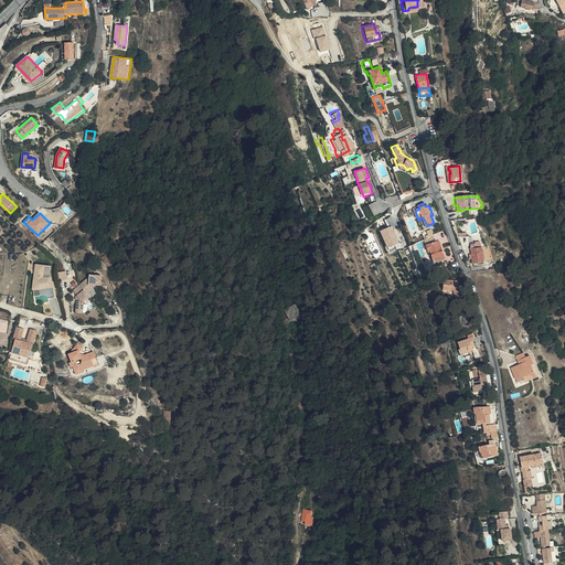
[(381,232),(387,247),(398,243),(392,226),(381,232)]
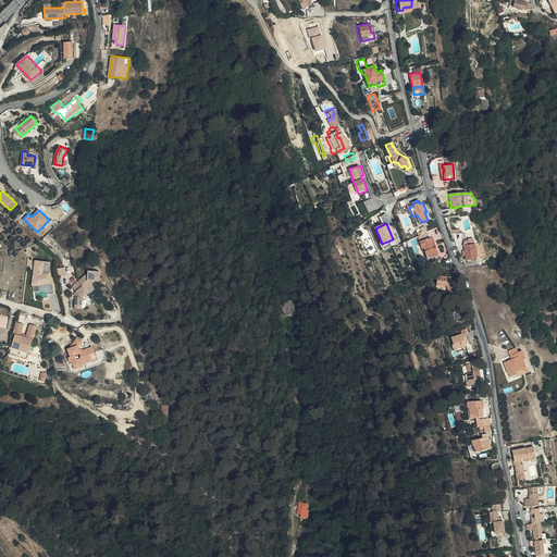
[(422,233),(417,234),(419,240),(428,237),(425,231),(421,232),(422,233)]
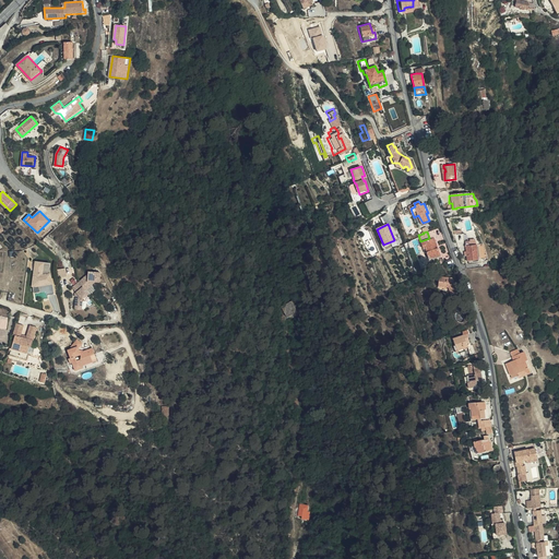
[(429,238),(420,241),(424,247),(425,247),(429,257),(433,256),(433,257),(435,257),(440,254),(432,237),(429,238)]
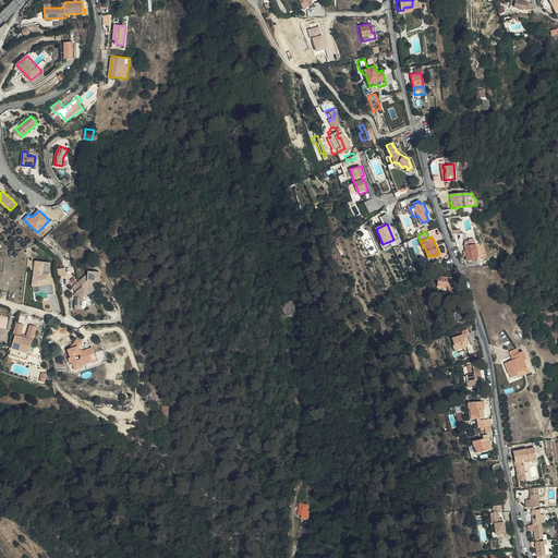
[(471,245),(464,246),(465,262),(477,261),(476,255),(478,254),(477,245),(471,245)]
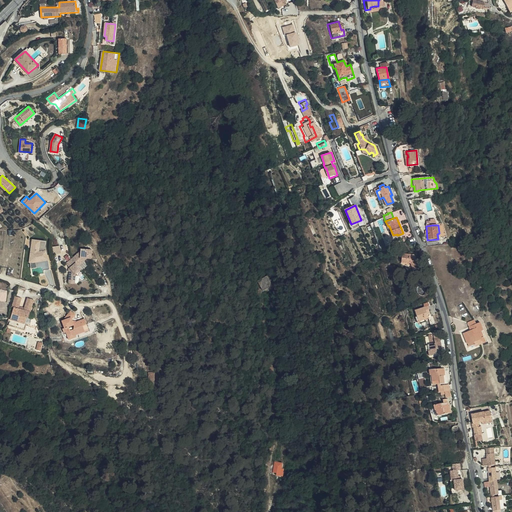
[(46,236),(38,228),(36,230),(36,234),(42,240),(46,236)]
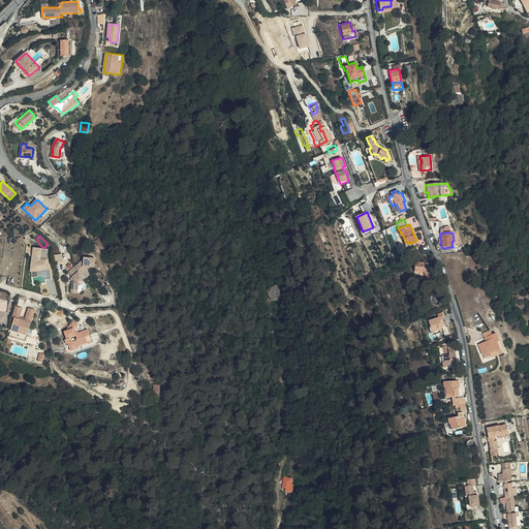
[(49,274),(51,248),(32,247),(31,271),(47,272),(47,274),(49,274)]
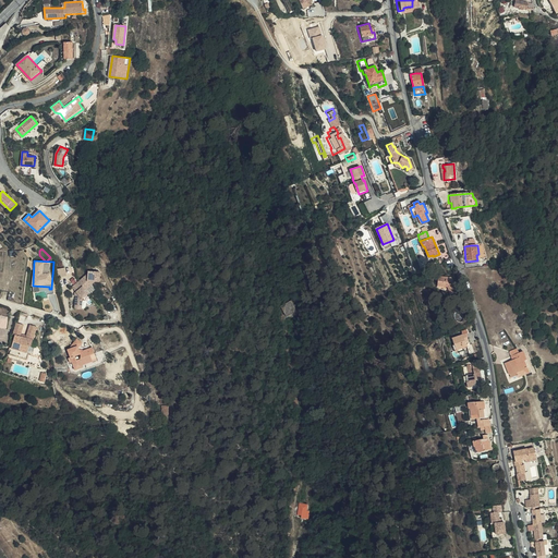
[(86,290),(100,282),(98,280),(100,278),(102,276),(99,270),(92,275),(91,278),(87,280),(86,278),(71,286),(75,293),(75,305),(83,304),(83,298),(88,294),(86,290)]
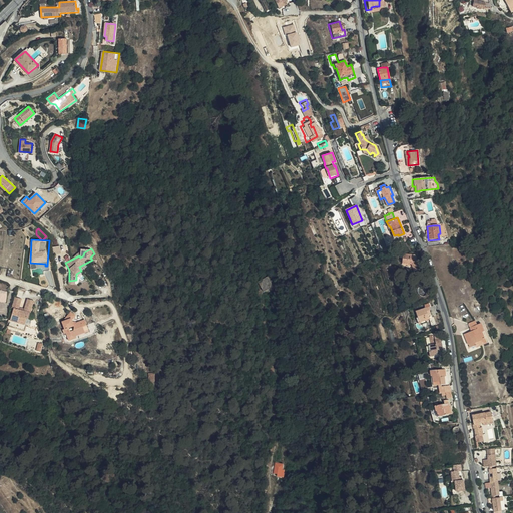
[(413,271),(419,268),(414,254),(403,253),(402,262),(411,263),(413,271)]
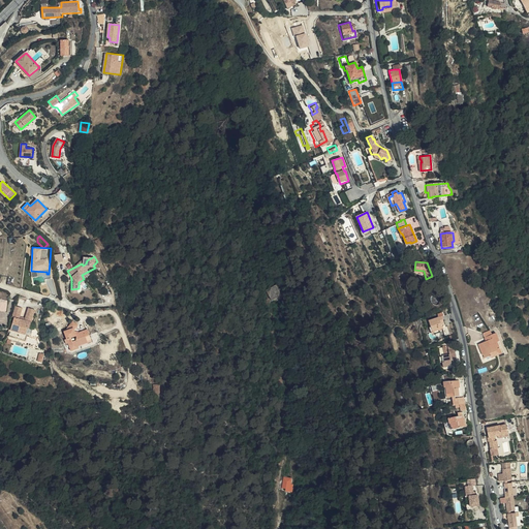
[(277,298),(273,287),(267,290),(272,300),(277,298)]
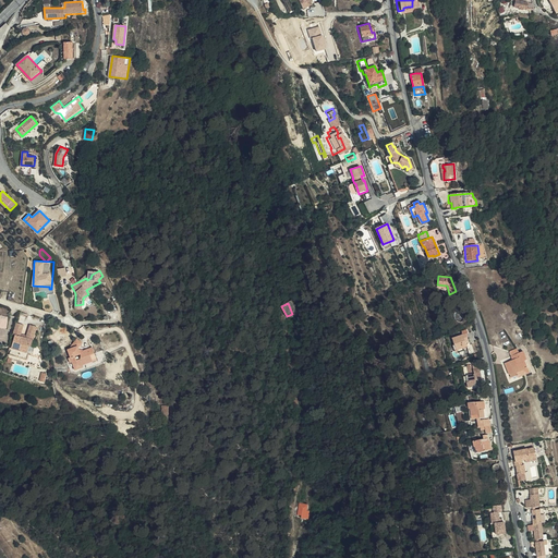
[(24,327),(16,325),(13,336),(15,336),(13,342),(29,347),(33,348),(34,341),(37,328),(31,326),(27,339),(21,338),(24,327)]
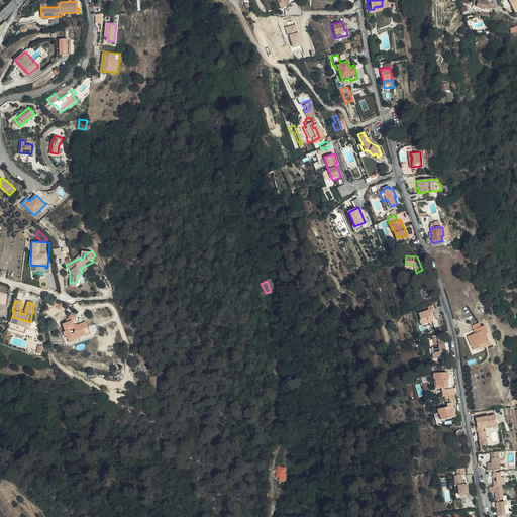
[(427,309),(418,314),(422,324),(432,319),(431,316),(434,315),(430,308),(432,307),(430,304),(426,306),(427,309)]
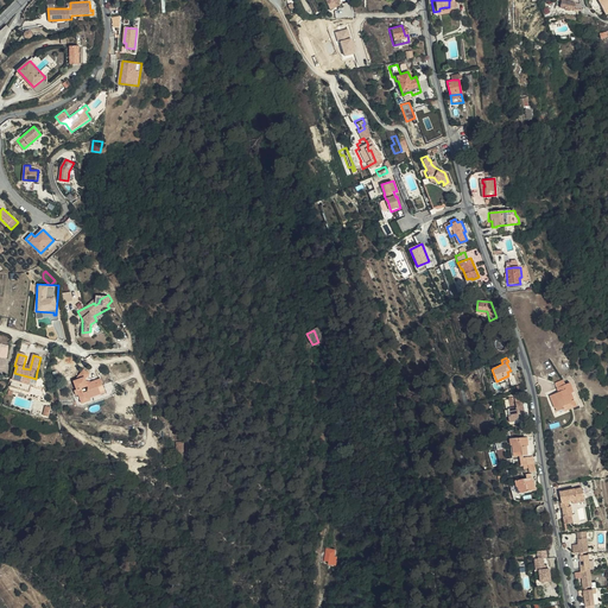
[(32,378),(14,373),(13,381),(30,386),(32,378)]
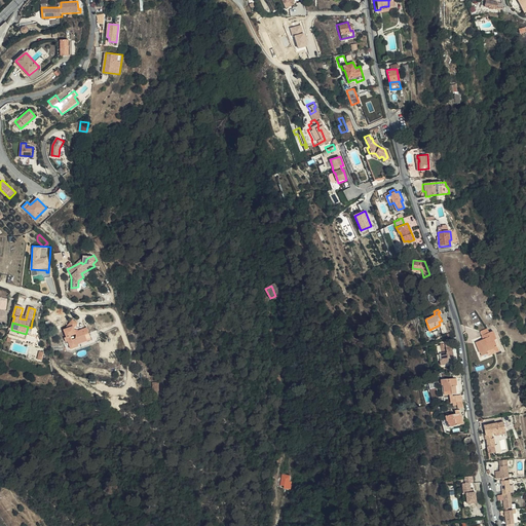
[(78,332),(76,329),(71,325),(69,328),(70,330),(66,331),(70,338),(68,339),(70,343),(72,342),(75,349),(82,345),(81,343),(90,339),(87,334),(91,332),(89,327),(81,330),(81,331),(78,332)]
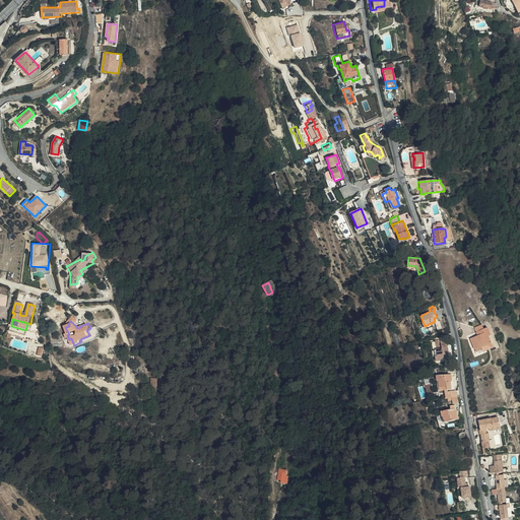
[(483,328),(476,331),(477,335),(470,338),(474,348),(475,347),(476,351),(482,349),(482,347),(492,343),(490,337),(493,335),(490,326),(483,328)]
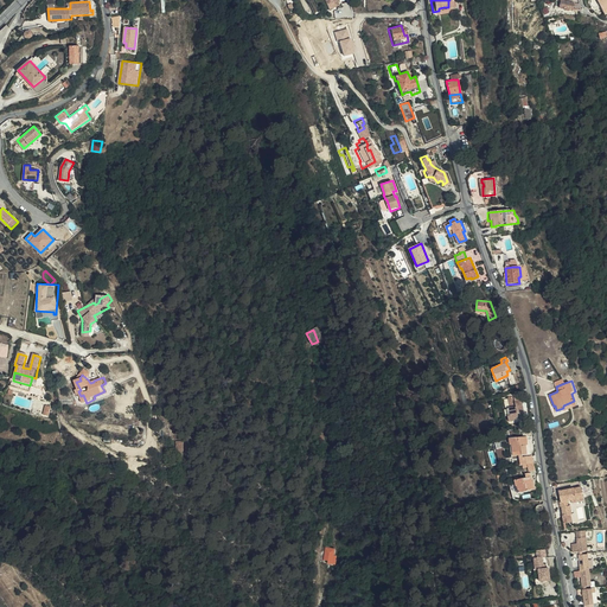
[(83,395),(81,396),(78,397),(83,408),(107,396),(104,391),(94,396),(95,398),(87,403),(83,395)]
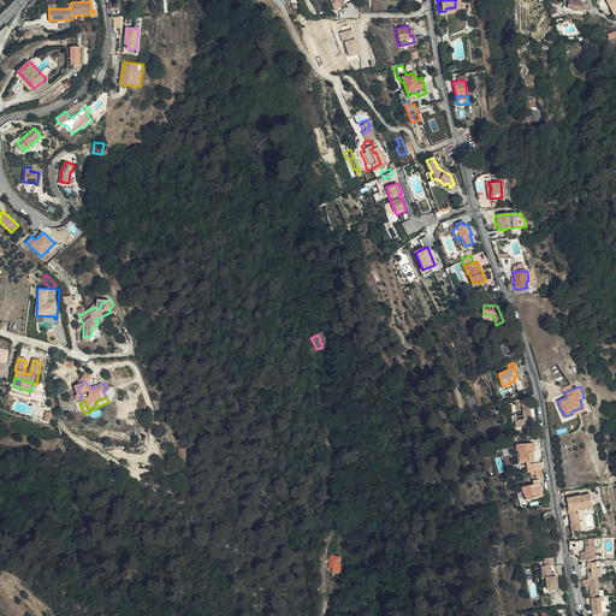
[(526,415),(528,415),(526,404),(521,407),(521,410),(513,412),(515,419),(513,419),(515,427),(528,424),(526,415)]
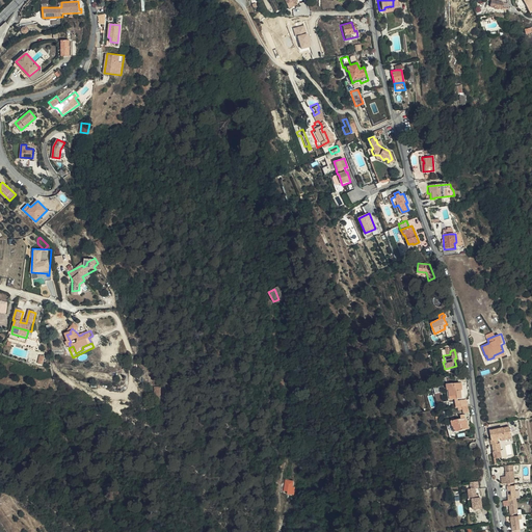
[(461,387),(461,381),(445,383),(446,389),(448,389),(449,395),(456,394),(457,399),(461,398),(460,390),(459,387),(461,387)]
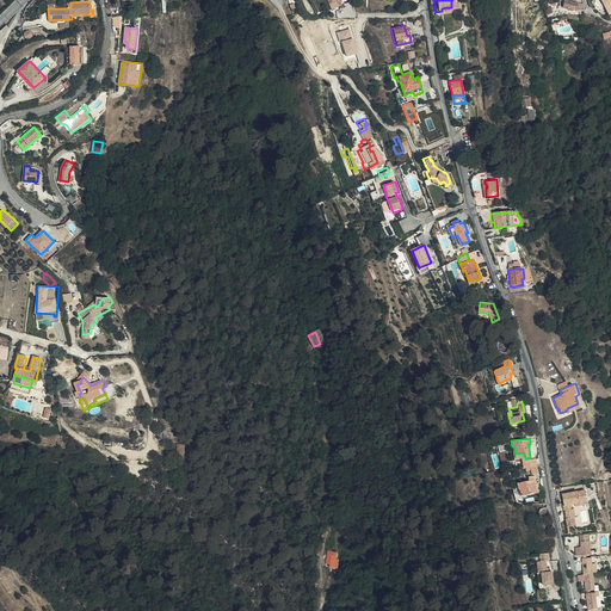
[(508,461),(506,450),(499,451),(501,461),(508,461)]
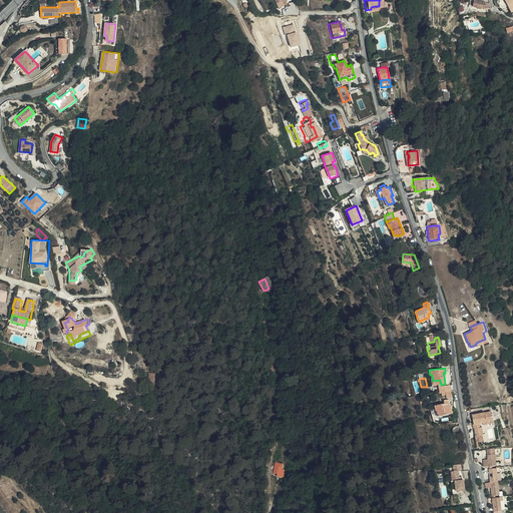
[(446,409),(449,409),(448,404),(447,404),(443,405),(434,406),(434,411),(436,411),(437,417),(447,416),(446,409)]
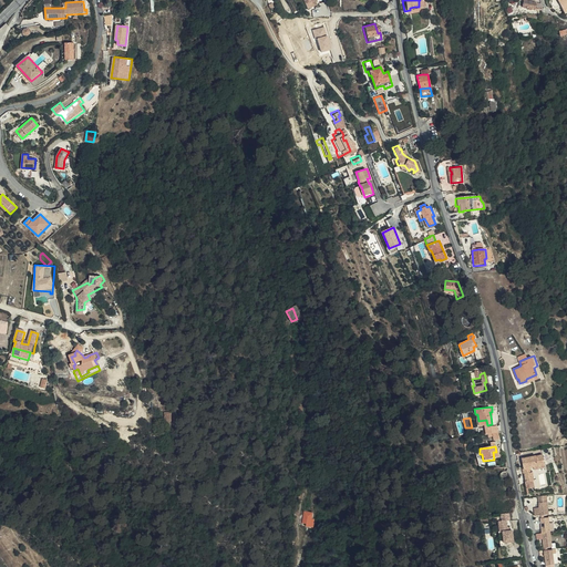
[(523,459),(525,483),(533,482),(532,473),(529,473),(529,468),(533,468),(544,466),(543,456),(523,459)]
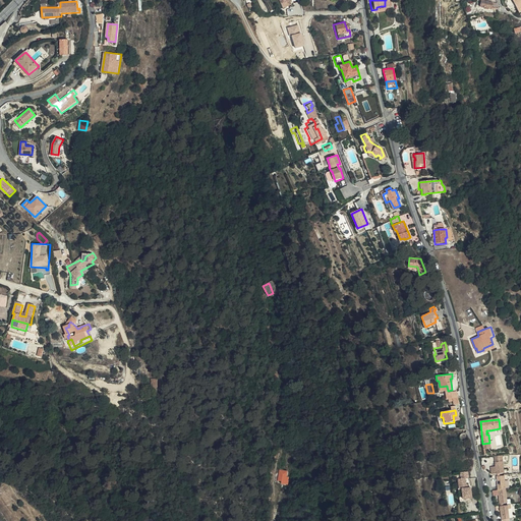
[(501,455),(494,456),(495,466),(488,467),(490,474),(495,474),(503,473),(503,470),(501,455)]
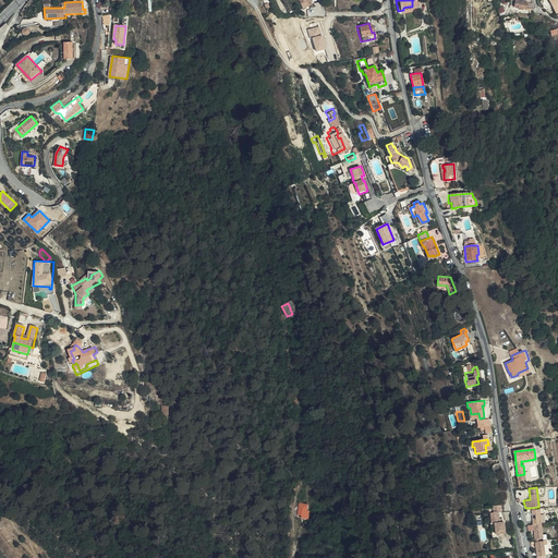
[(310,512),(306,511),(307,506),(301,505),(299,514),(303,516),(302,517),(307,518),(310,512)]
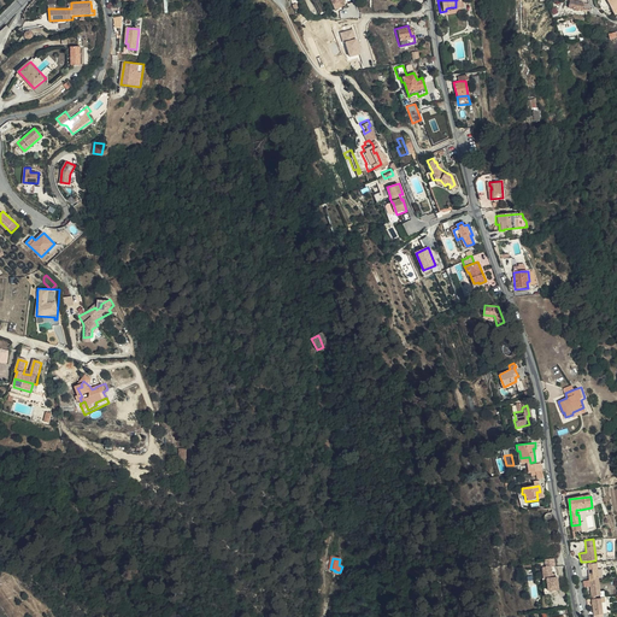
[(547,569),(544,569),(545,581),(548,581),(551,592),(560,589),(559,579),(556,580),(553,580),(553,577),(552,568),(556,568),(554,558),(545,559),(546,565),(547,569)]
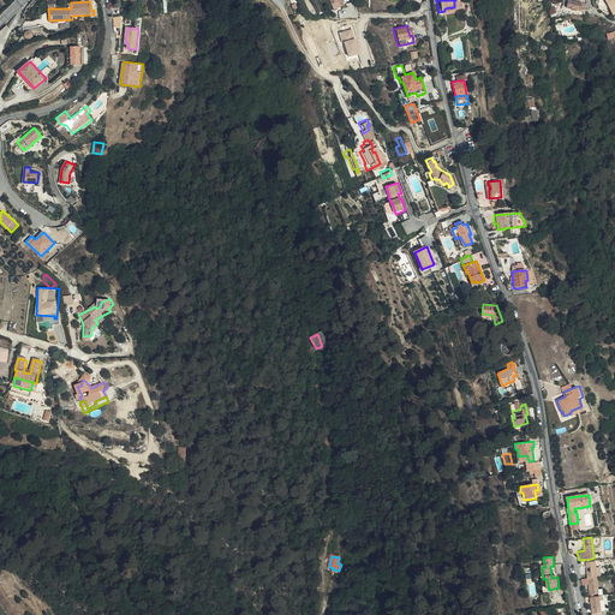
[(593,561),(585,562),(586,579),(596,578),(595,566),(593,561)]
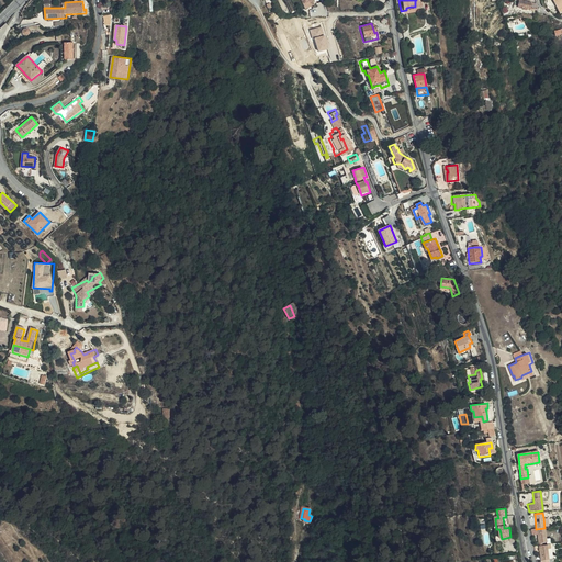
[(544,528),(536,529),(538,543),(546,543),(546,539),(544,528)]
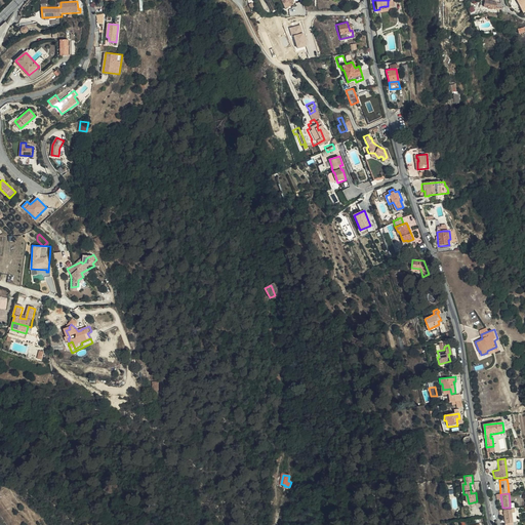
[(503,524),(511,524),(510,514),(510,511),(502,511),(503,524)]
